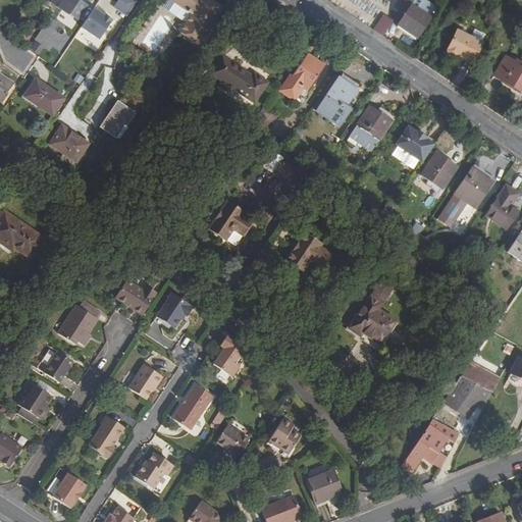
[(79,0),(51,0),(49,4),(69,18),(82,1),(79,0)]
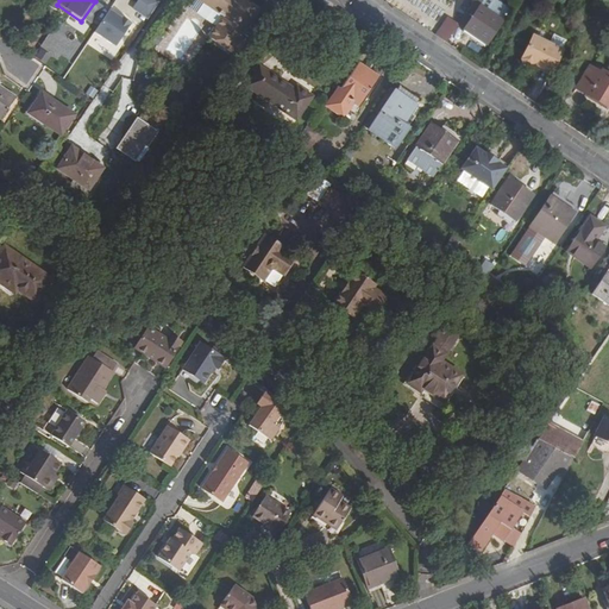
[(148,19),(159,0),(158,0),(137,0),(132,8),(148,19)]
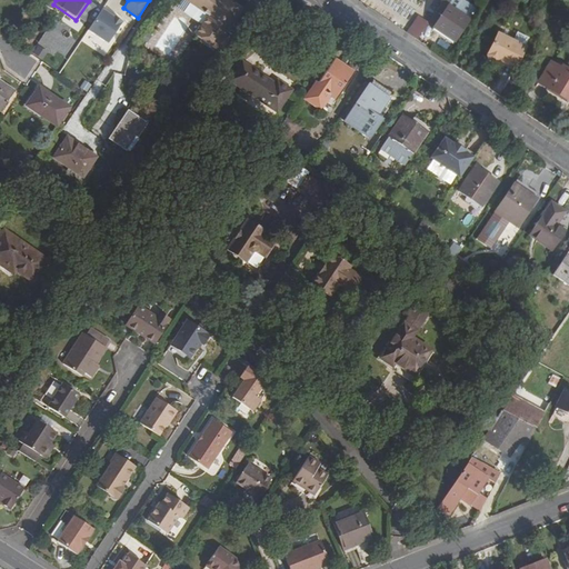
[(209,17),(202,26),(196,36),(216,50),(242,11),(233,5),(232,6),(226,1),(226,0),(183,0),(190,5),(209,17)]
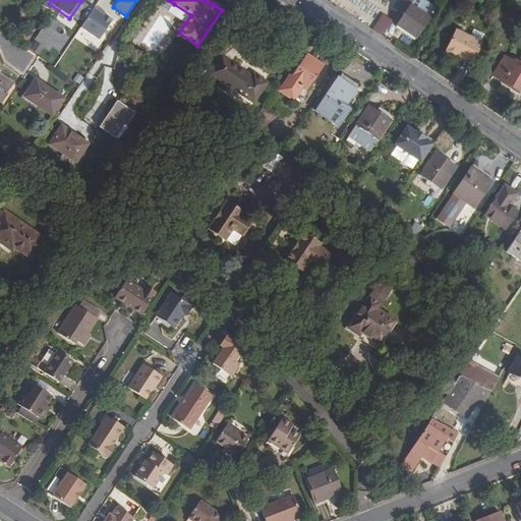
[(191,15),(174,4),(169,12),(185,23),(191,15)]
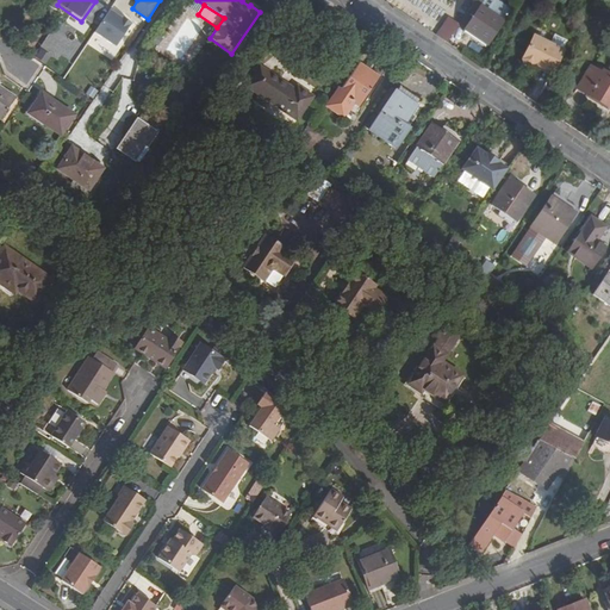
[(465,31),(486,45),(502,24),(480,8),(465,31)]
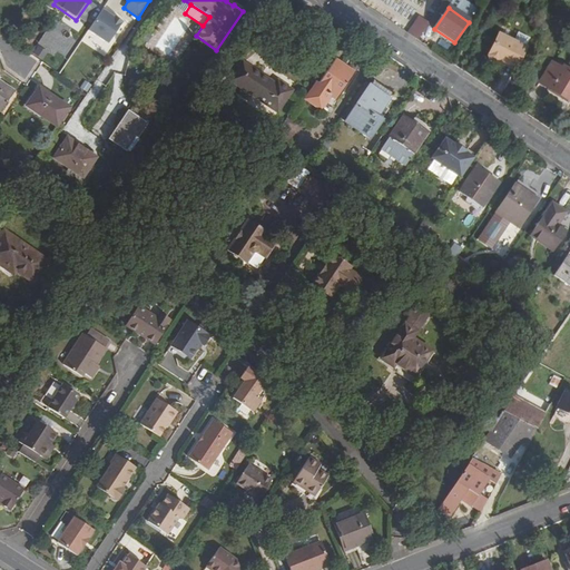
[(102,11),(88,32),(108,47),(123,25),(102,11)]
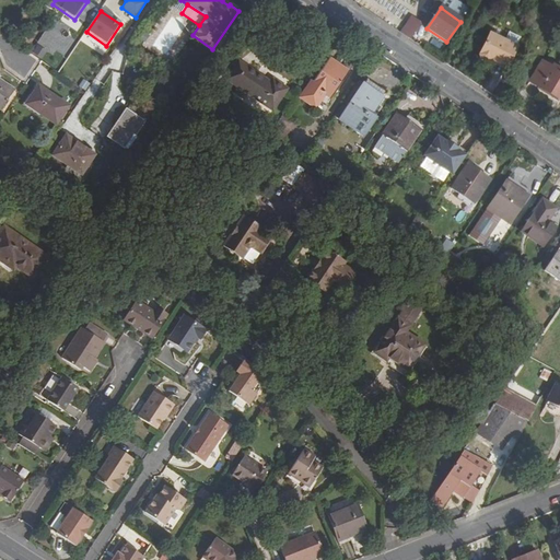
[(412,16),(401,33),(410,39),(421,23),(412,16)]
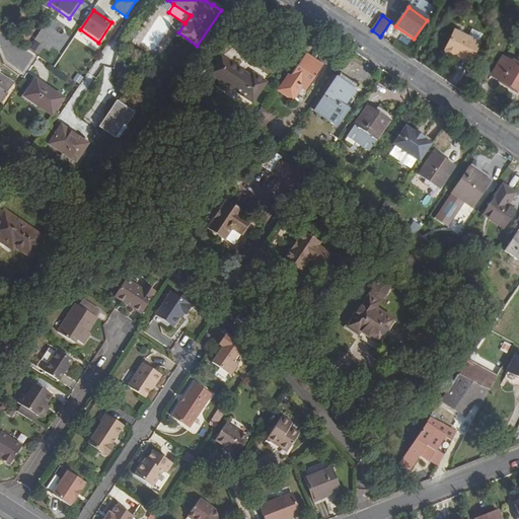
[(479,43),(453,30),(443,51),(445,55),(450,58),(454,56),(455,54),(460,56),(459,58),(459,59),(469,64),(479,43)]
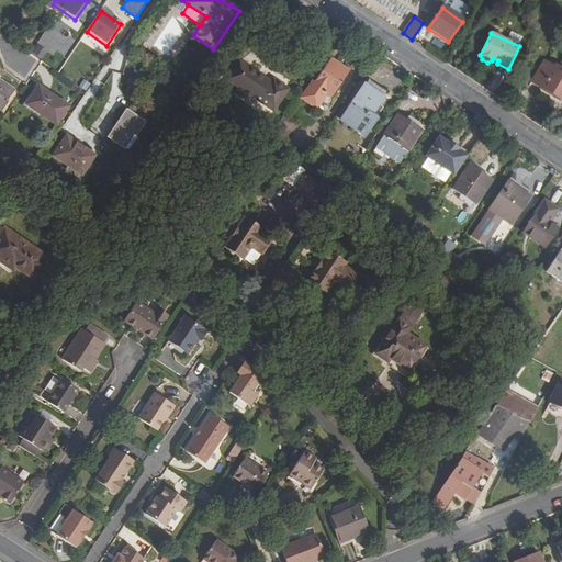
[(332,98),(347,76),(336,68),(338,64),(329,58),(302,100),(310,105),(317,96),(316,94),(319,90),(332,98)]
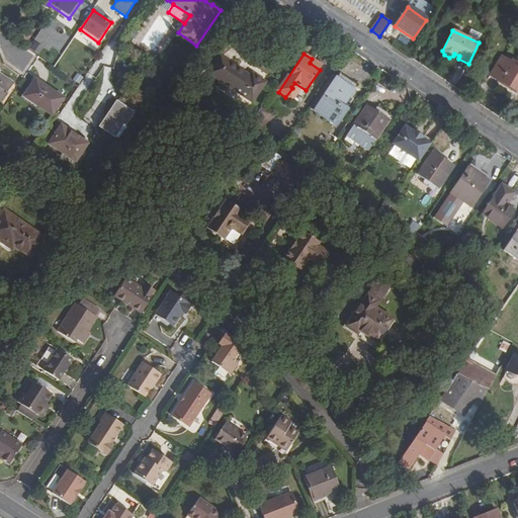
[(222,57),(210,74),(252,101),(265,82),(253,74),(251,77),(222,57)]
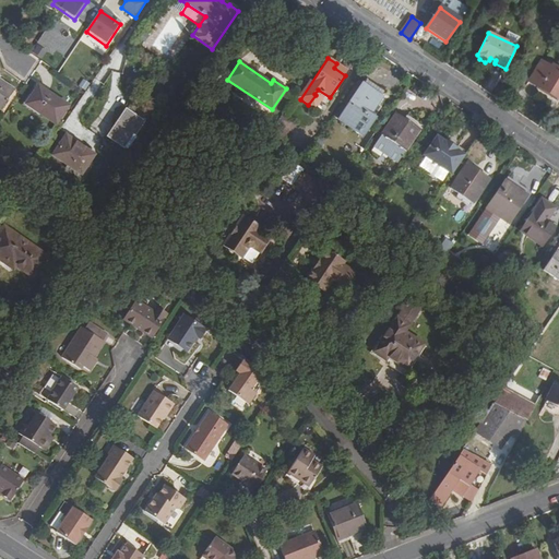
[(543,61),(530,81),(558,99),(558,71),(558,72),(552,68),(543,61)]
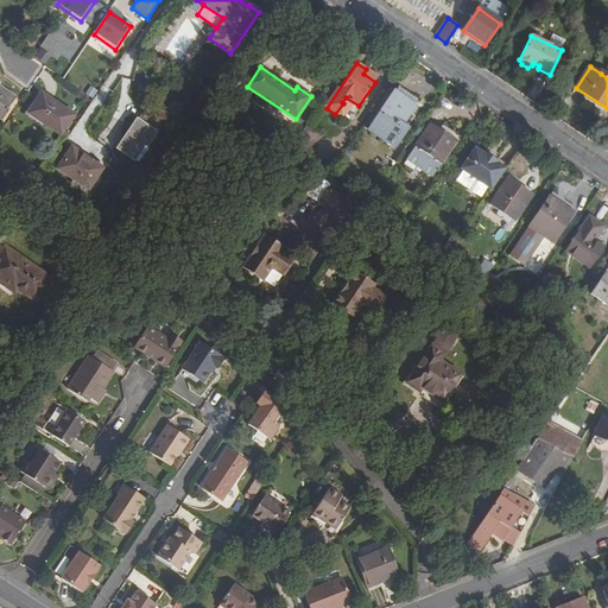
[(379,77),(366,69),(363,74),(375,82),(379,77)]
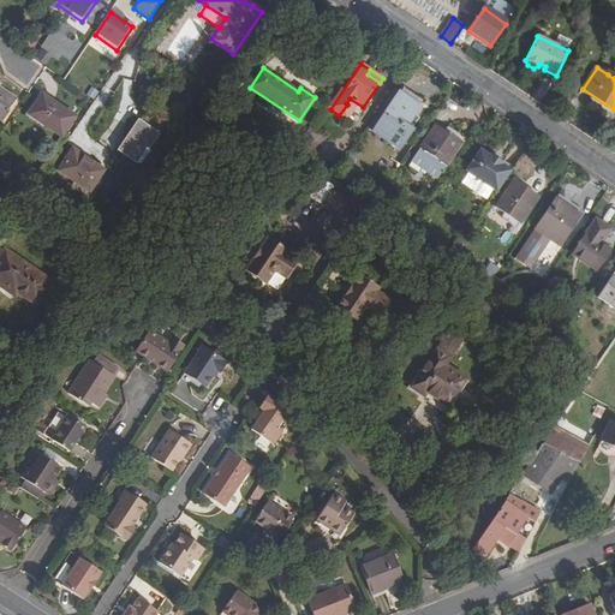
[(0,87),(0,117),(0,118),(15,97),(0,87)]
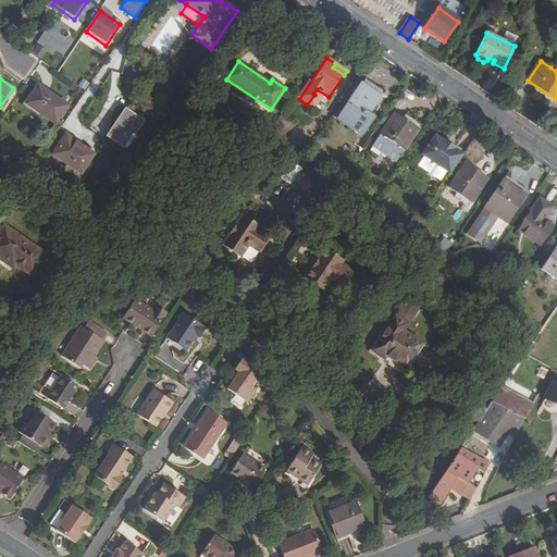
[(82,78),(78,86),(86,90),(89,82),(82,78)]
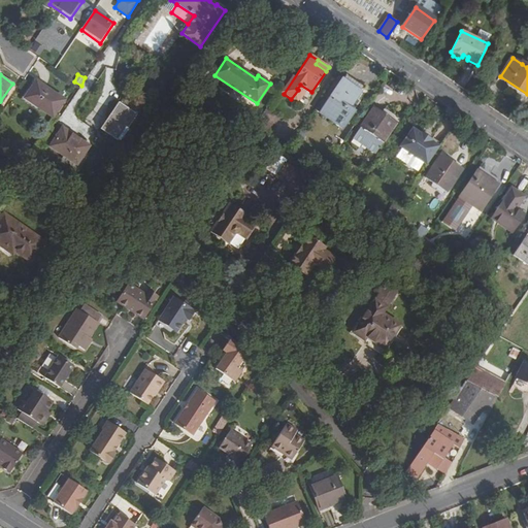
[(345,75),(343,79),(360,91),(362,87),(345,75)]
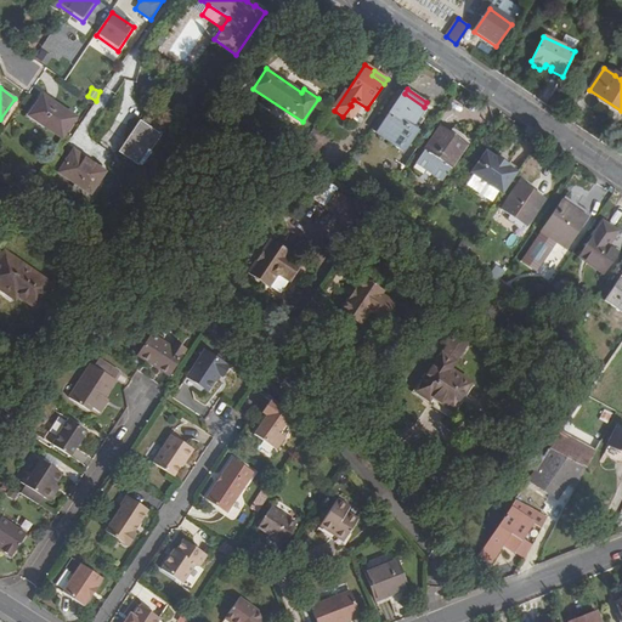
[(403,151),(417,131),(411,126),(424,107),(405,94),(378,133),(403,151)]
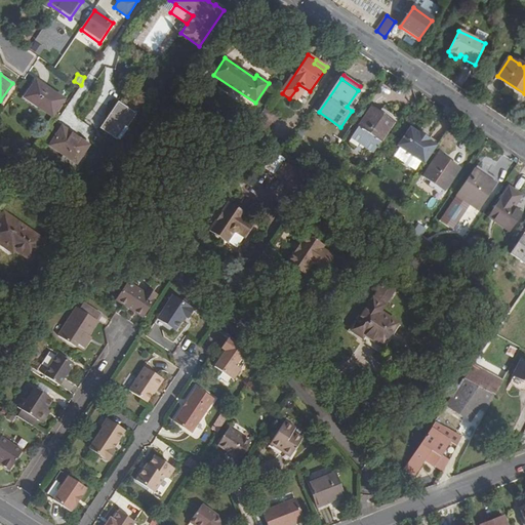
[(63,98),(49,90),(35,80),(24,97),(51,116),(57,107),(63,98)]
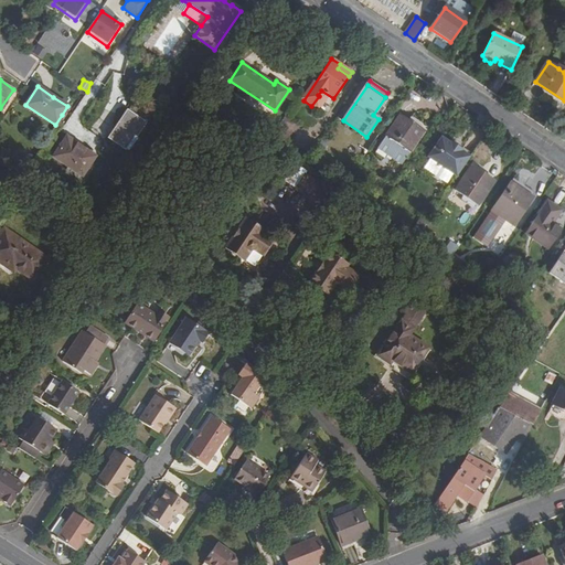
[(55,94),(53,97),(67,106),(62,115),(64,117),(72,106),(55,94)]
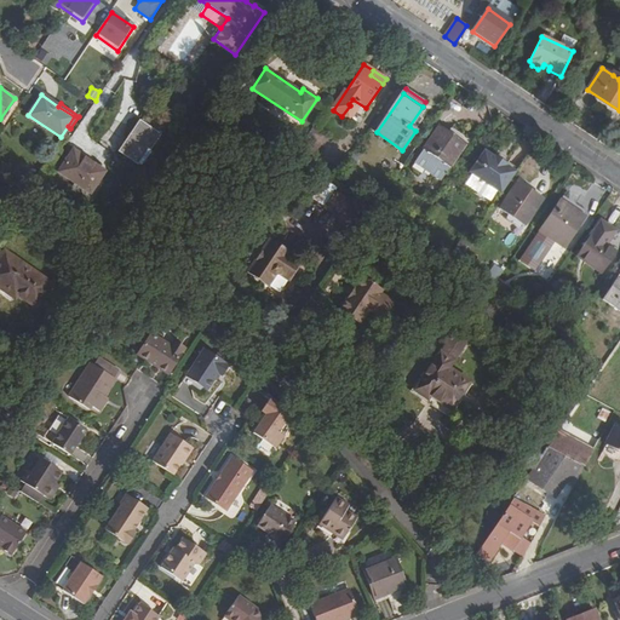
[(429,110),(423,107),(409,126),(415,131),(429,110)]
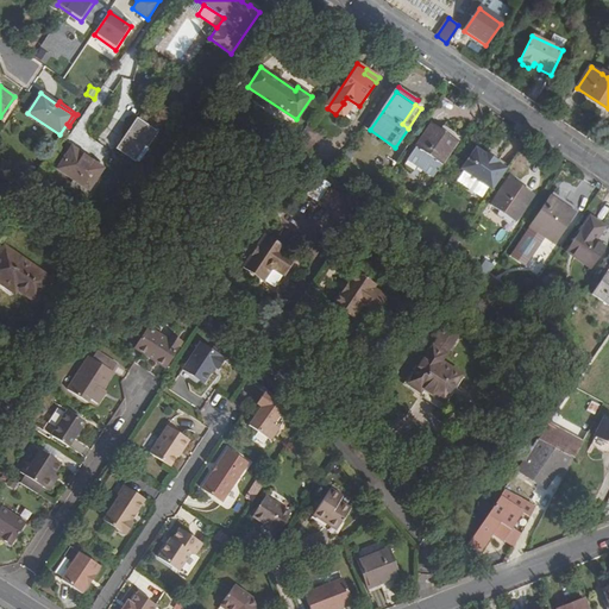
[(117,150),(126,156),(138,164),(150,149),(159,135),(138,119),(117,150)]
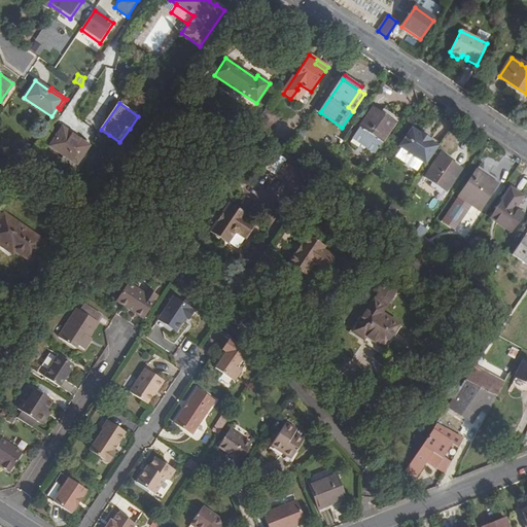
[(382,114),(383,112),(374,106),(360,128),(366,132),(383,142),(395,124),(382,114)]
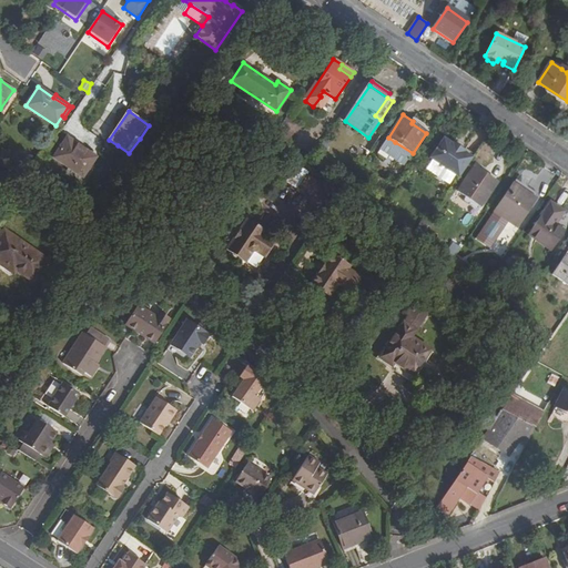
[(286,117),(275,133),(288,143),(295,133),(288,129),(293,121),(286,117)]
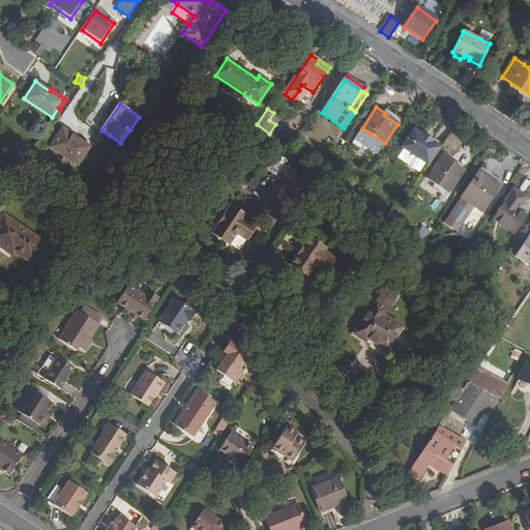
[(400,122),(385,113),(384,115),(398,124),(400,122)]
